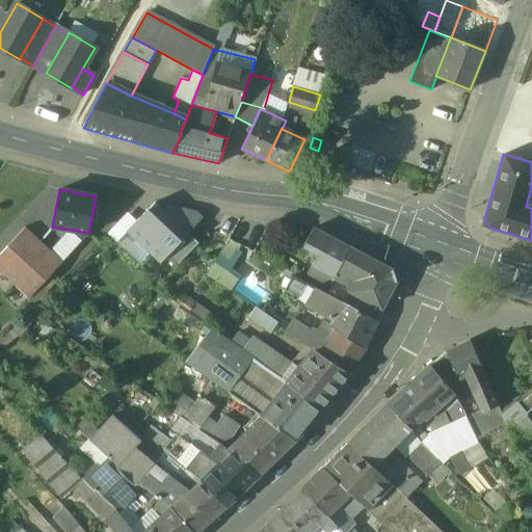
[(166,256),(188,234),(156,203),(126,232),(159,264),(166,256)]
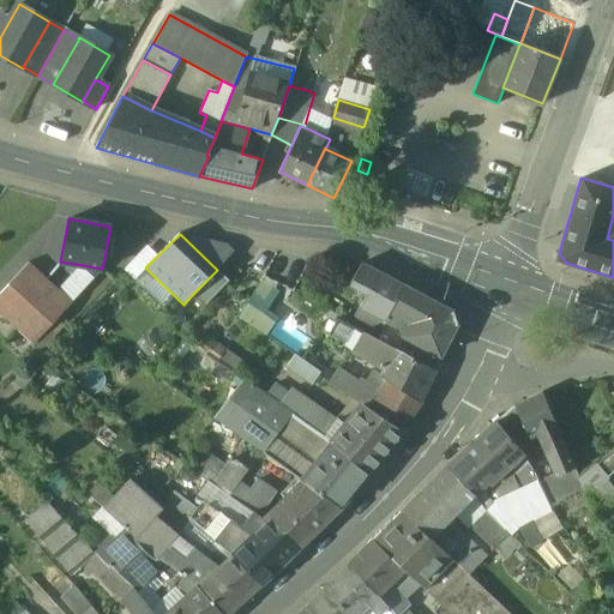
[(228,245),(180,234),(217,270),(235,251),(228,245)]
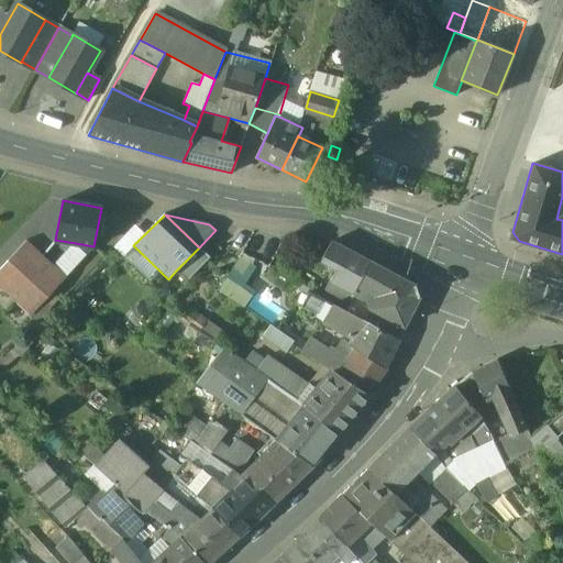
[(55,267),(26,241),(0,268),(0,286),(31,316),(43,301),(66,277),(55,267)]
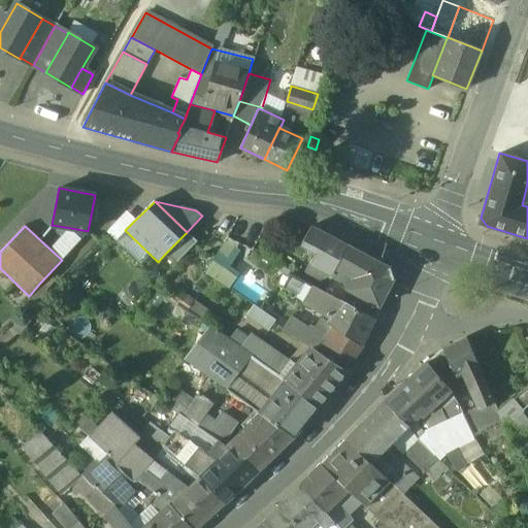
[(326,234),(310,226),(301,244),(316,253),(326,234)]
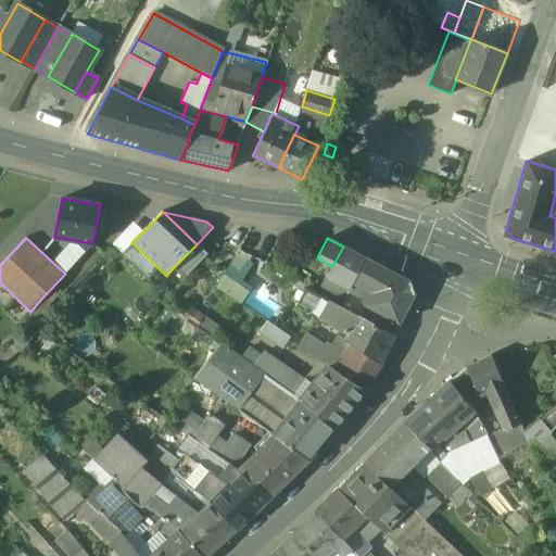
[(92,243),(75,240),(54,264),(65,274),(92,243)]
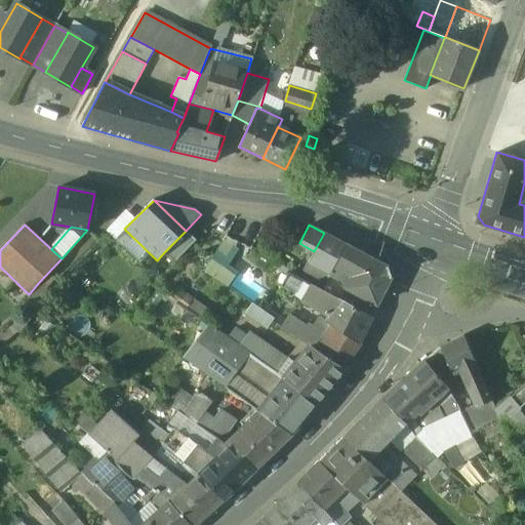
[(186,231),(164,252),(174,261),(196,240),(186,231)]
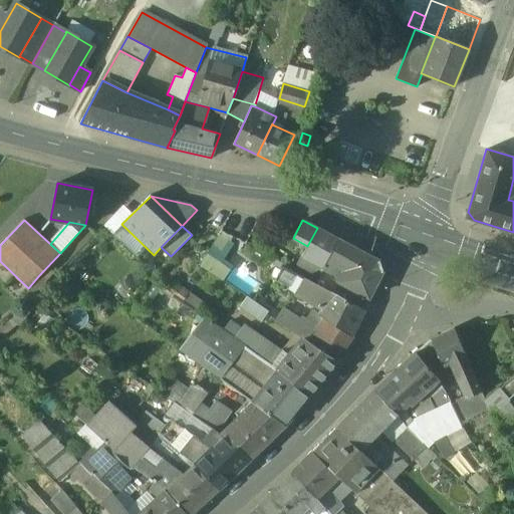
[(307,246),(302,255),(323,265),(326,259),(337,238),(317,228),(307,246)]
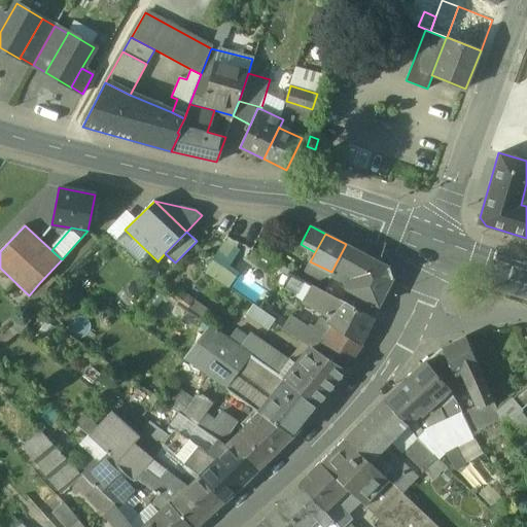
[(226,235),(206,271),(231,285),(240,270),(231,265),(243,244),(226,235)]
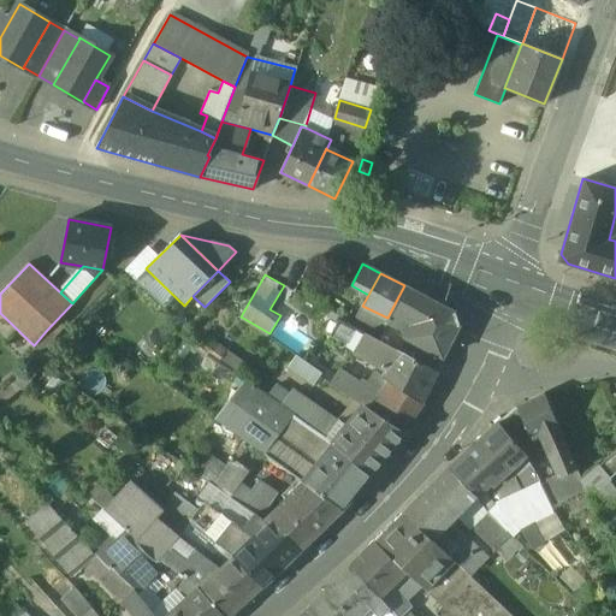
[(455,312),(404,285),(391,311),(401,315),(415,321),(407,338),(443,356),(460,324),(455,312)]
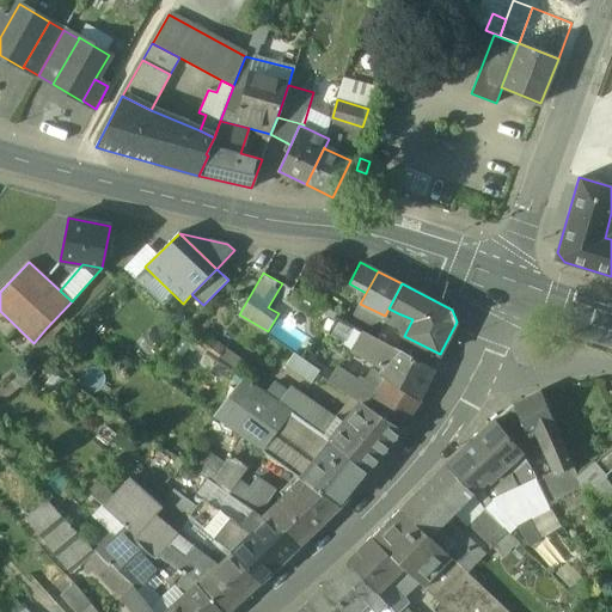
[(385,316),(360,304),(349,322),(362,329),(375,336),(380,325),(385,316)]
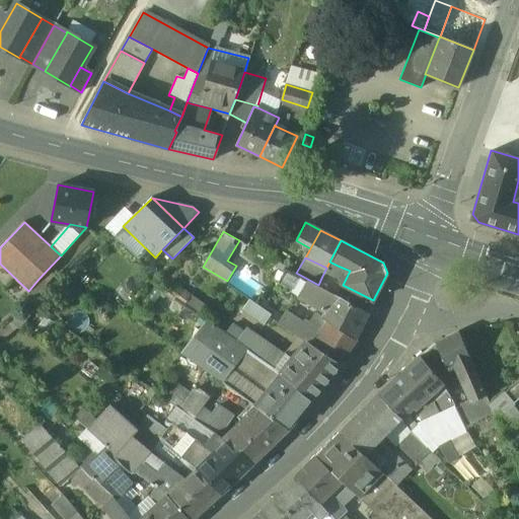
[(338,266),(329,262),(326,268),(322,276),(330,279),(338,266)]
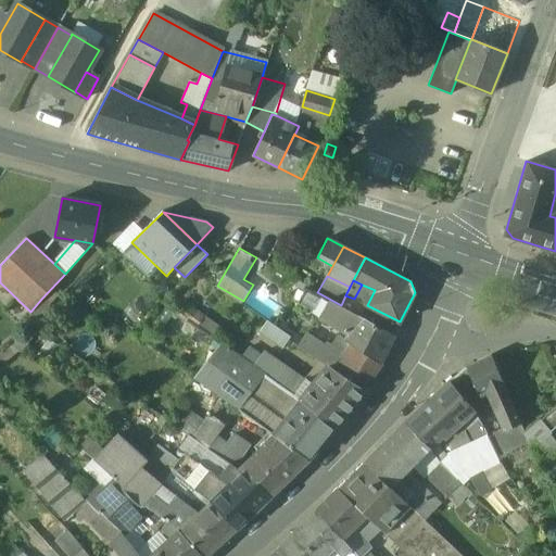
[(375,290),(362,285),(354,299),(345,295),(343,301),(348,303),(345,308),(358,316),(361,317),(367,305),(375,290)]
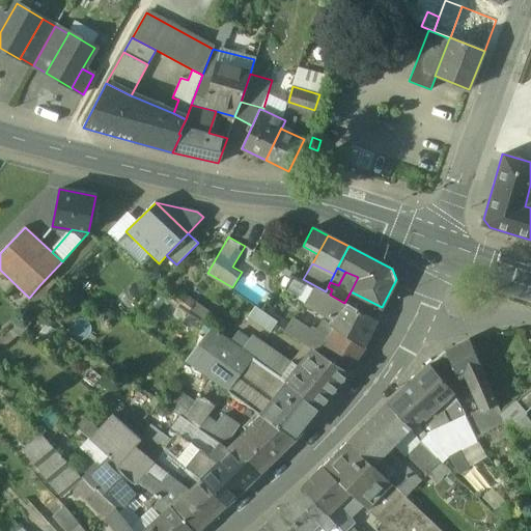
[(303,280),(291,275),(284,288),(305,302),(314,285),(303,279),(303,280)]
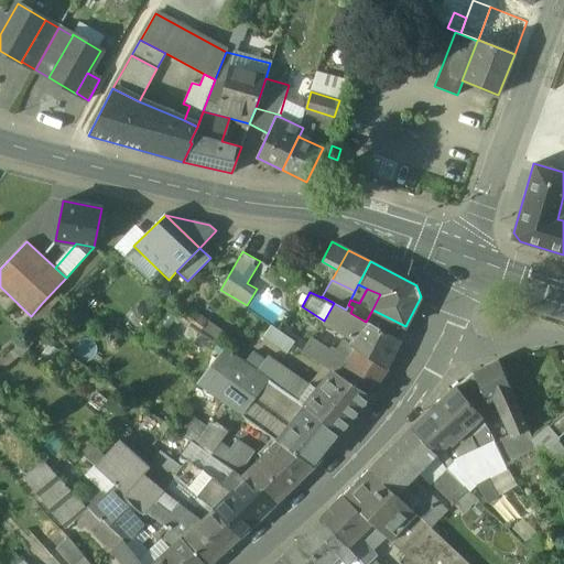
[(43,302),(31,316),(38,322),(50,308),(43,302)]
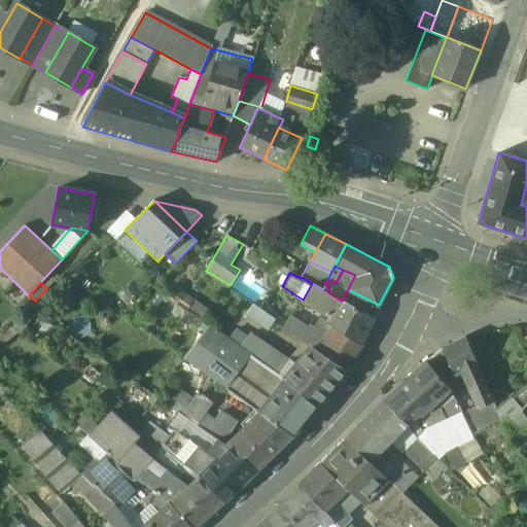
[(323,289),(312,283),(303,300),(329,316),(332,309),(335,310),(340,300),(327,292),(323,289)]
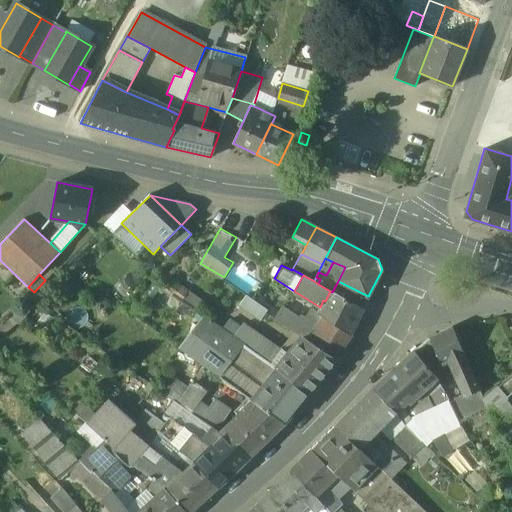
[(238,329),(170,280),(164,289),(202,317),(231,338),(238,329)]
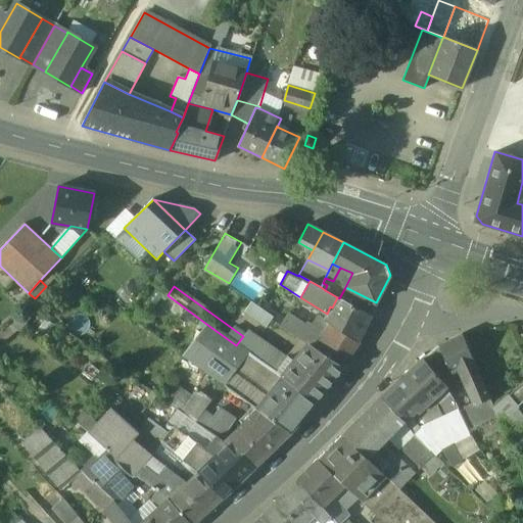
[(339,298),(337,297),(332,307),(326,321),(332,324),(359,342),(360,341),(358,340),(370,315),(339,298)]
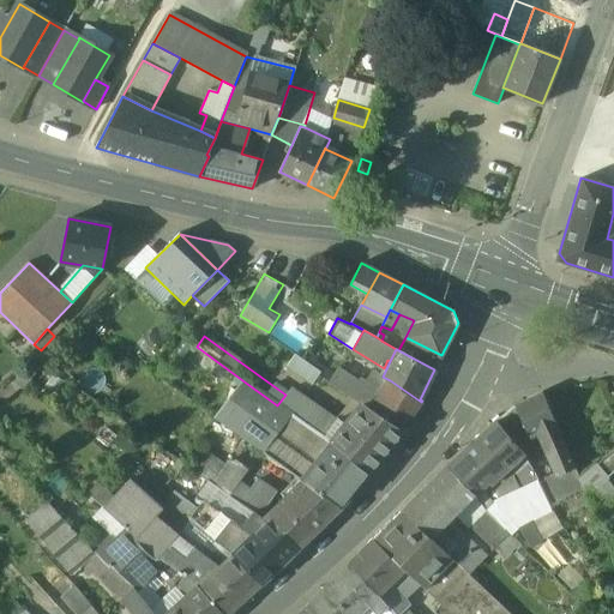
[(319,371),(295,354),(287,366),(312,383),(319,371)]
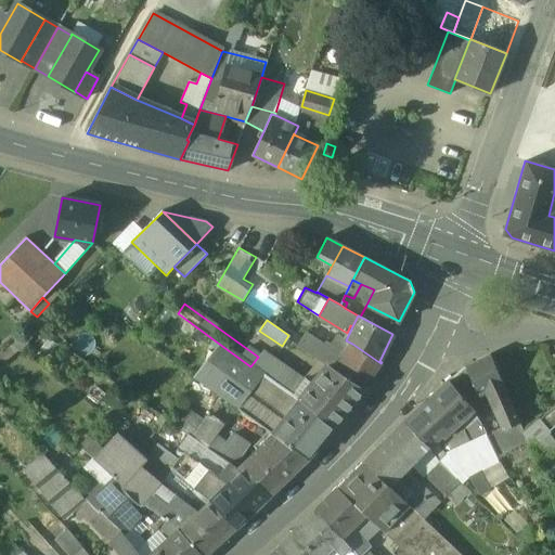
[(250,366),(219,344),(193,378),(237,409),(247,395),(262,374),(250,366)]
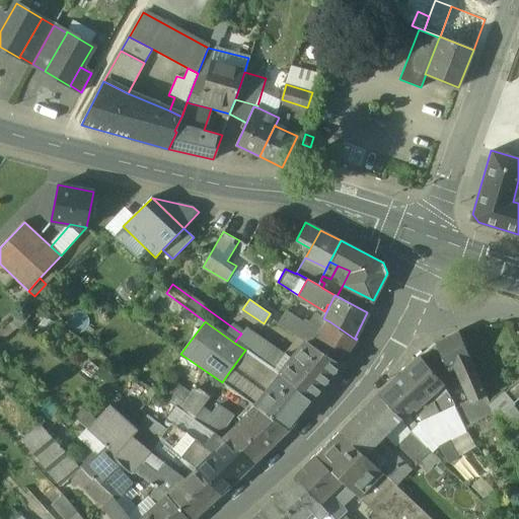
[(356,340),(329,321),(316,341),(313,345),(339,364),(356,340)]
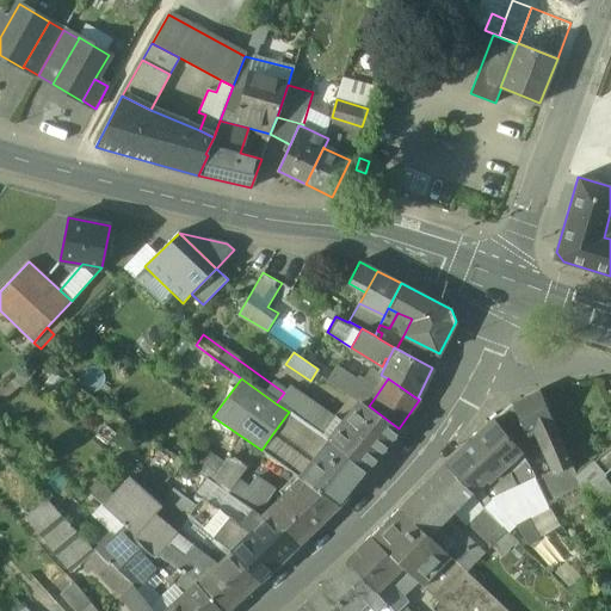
[(333,417),(289,386),(284,393),(276,403),(289,412),(321,434),(333,417)]
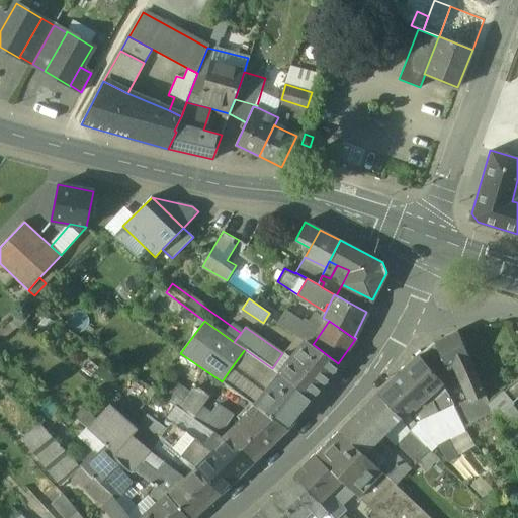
[(482,385),(457,331),(433,342),(441,361),(449,358),(464,393),(482,385)]
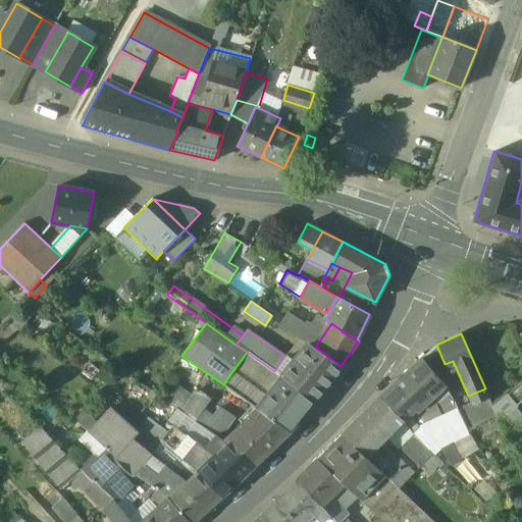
[(304,350),(282,376),(313,402),(341,366),(315,347),(311,345),(309,343),(304,350)]
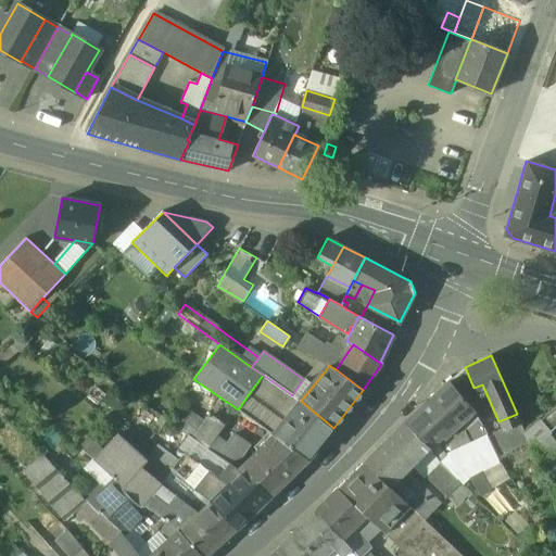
[(312,382),(305,378),(303,379),(292,395),(301,401),(324,373),(321,370),(312,382)]
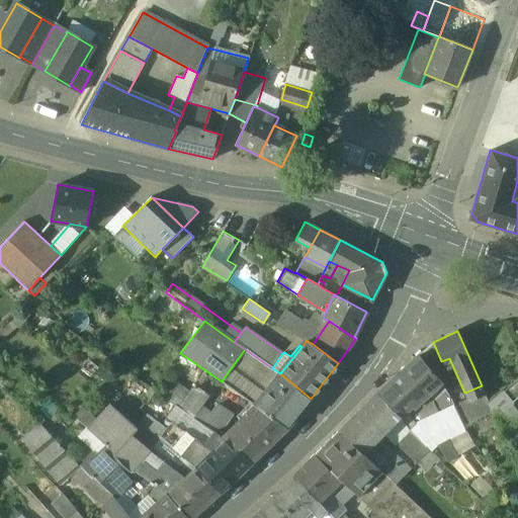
[(441,382),(417,356),(377,393),(400,418),(411,407),(413,409),(441,382)]
